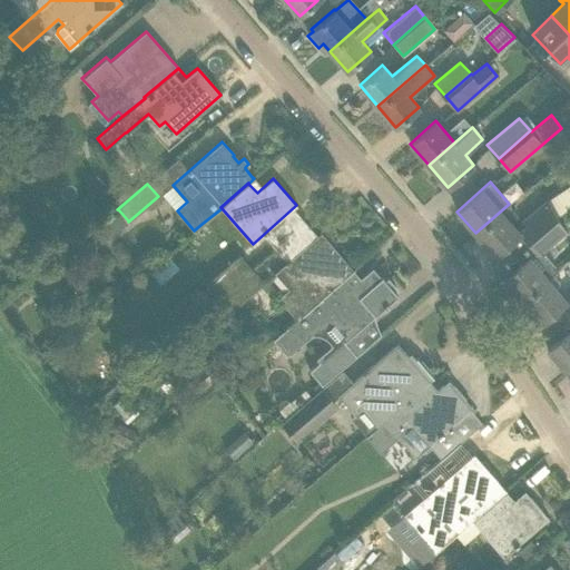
[(544,199),(521,219),(528,226),(526,228),(532,237),(548,225),(557,217),(544,199)]
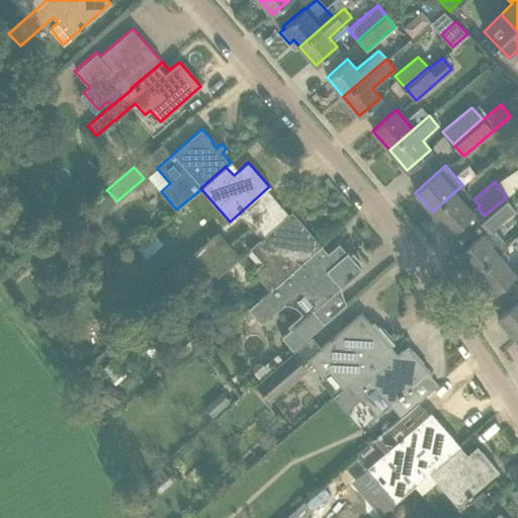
[(432,211),(449,232),(471,212),(463,202),(471,195),(462,185),(432,211)]
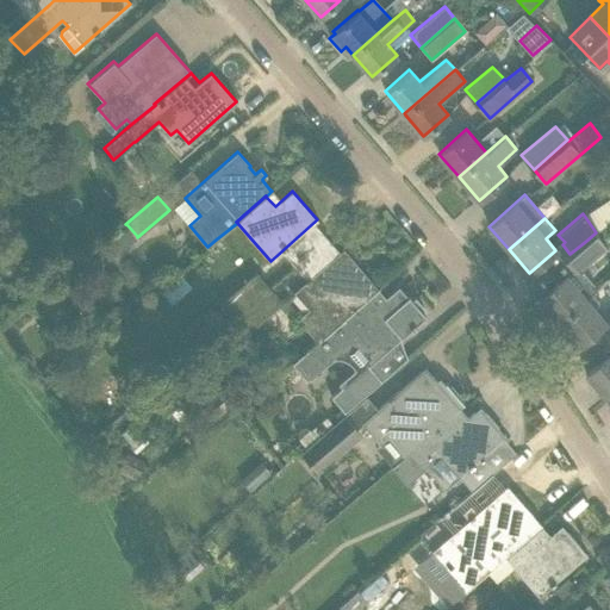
[(126,224),(99,248),(110,260),(137,236),(126,224)]
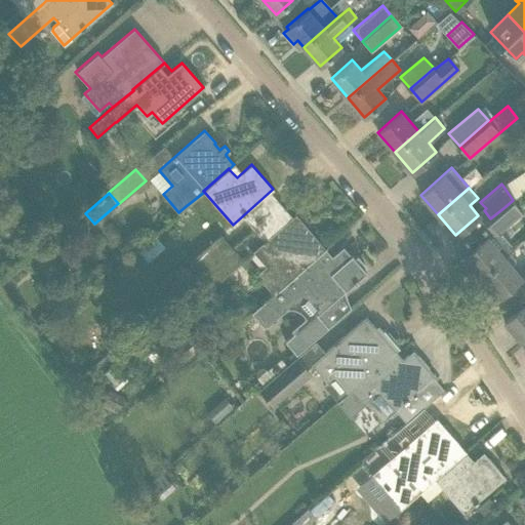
[(509,253),(513,250),(498,232),(522,213),(513,200),(505,207),(490,218),(491,219),(486,224),(493,232),(469,252),(463,256),(458,260),(475,281),(509,252),(509,253)]
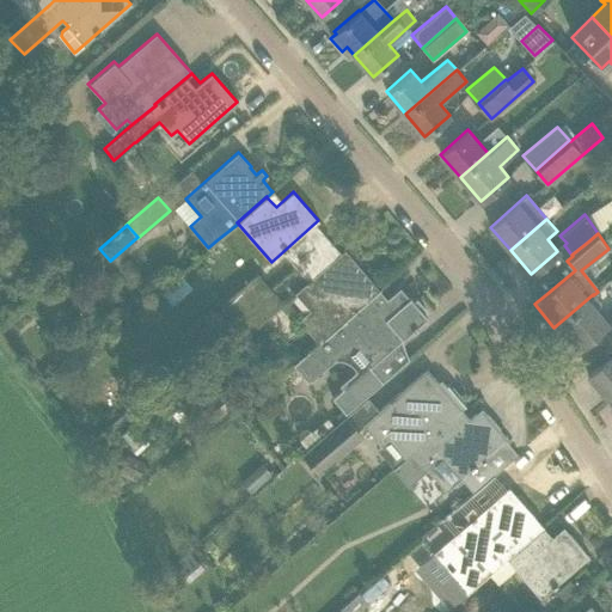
[(304,317),(323,340),(373,295),(372,294),(352,269),(356,264),(344,250),(311,279),(310,277),(305,281),(306,282),(299,289),(314,307),(304,317)]
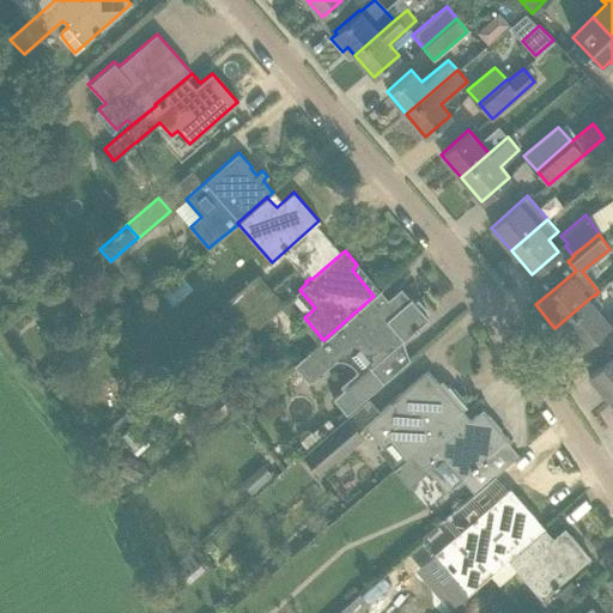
[(180,275),(161,293),(170,305),(190,289),(180,275)]
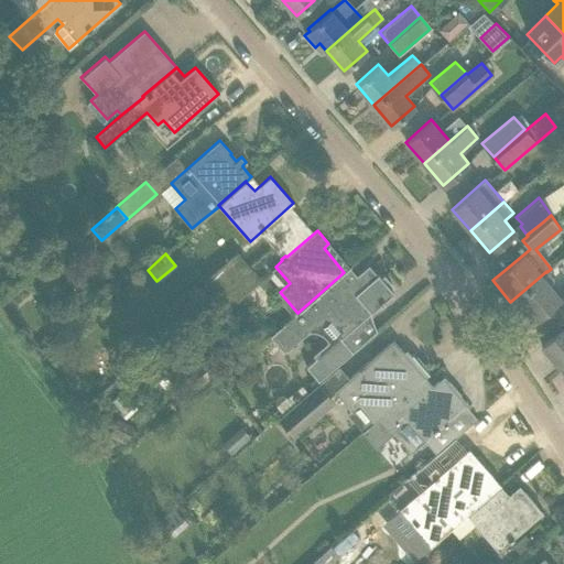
[(218,292),(248,267),(236,253),(206,279),(218,292)]
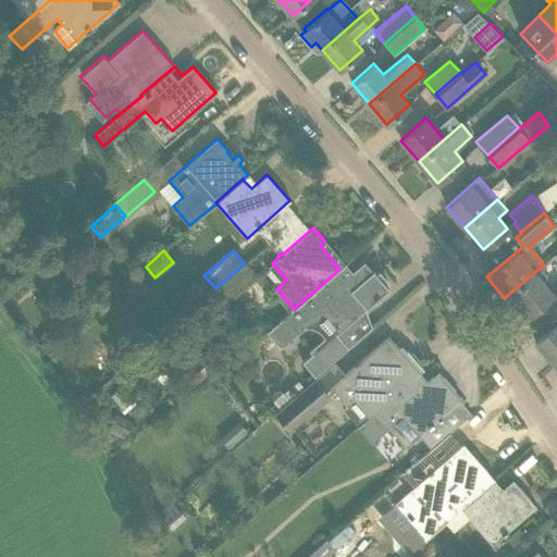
[(339,269),(294,309),(267,333),(279,346),(289,337),(294,336),(295,333),(323,309),(329,309),(344,326),(378,298),(379,299),(383,296),(382,295),(392,286),(387,282),(390,280),(382,271),(380,273),(375,269),(374,270),(367,261),(350,274),(343,265),(350,259),(349,258),(338,268),(339,269)]
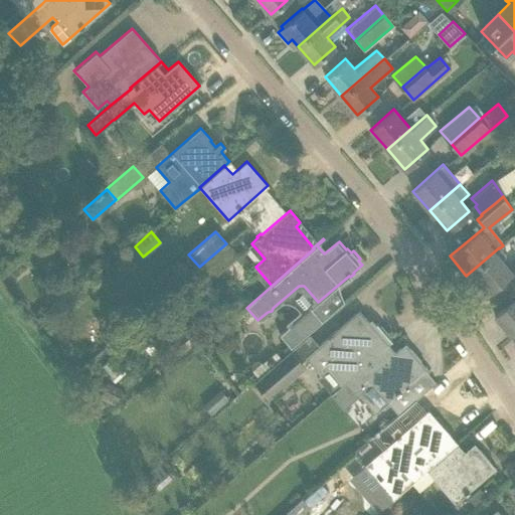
[(210,280),(237,256),(226,243),(199,267),(210,280)]
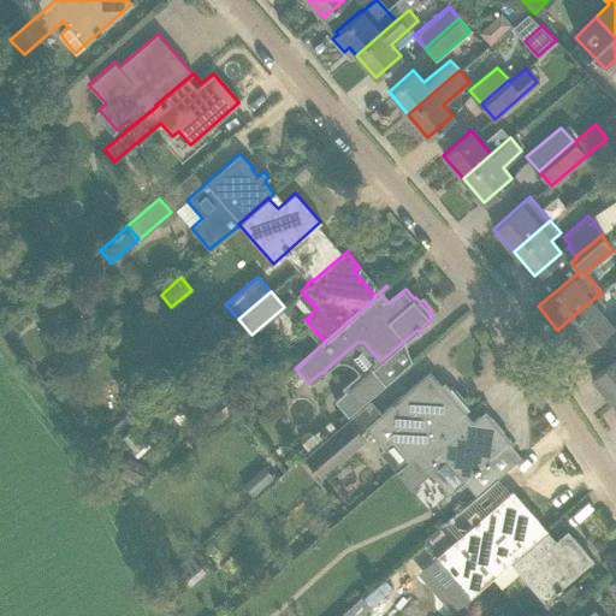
[(611,325),(598,309),(604,304),(597,297),(597,296),(557,330),(578,354),(584,349),(597,337),(611,325)]
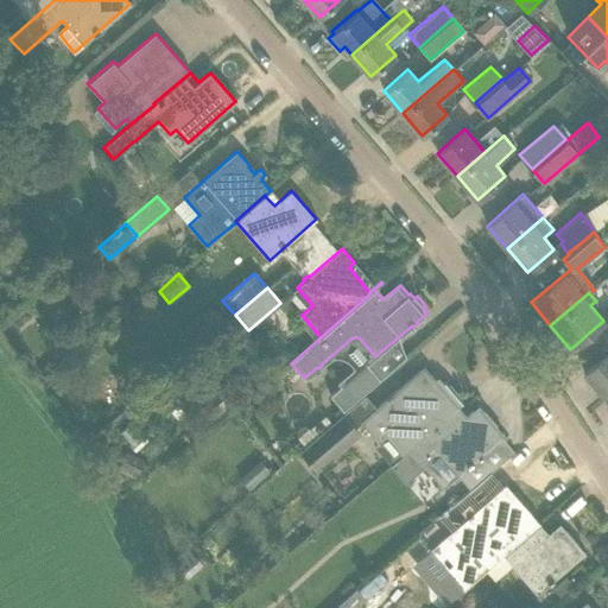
[(116,302),(102,312),(112,323),(125,312),(116,302)]
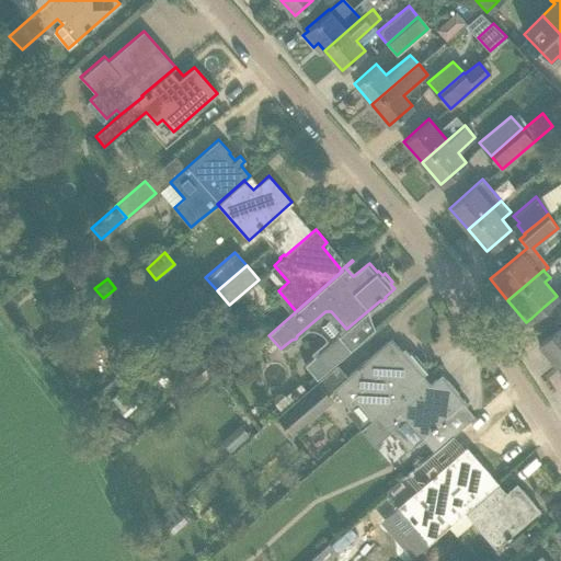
[(560,323),(538,343),(557,365),(560,361),(560,323)]
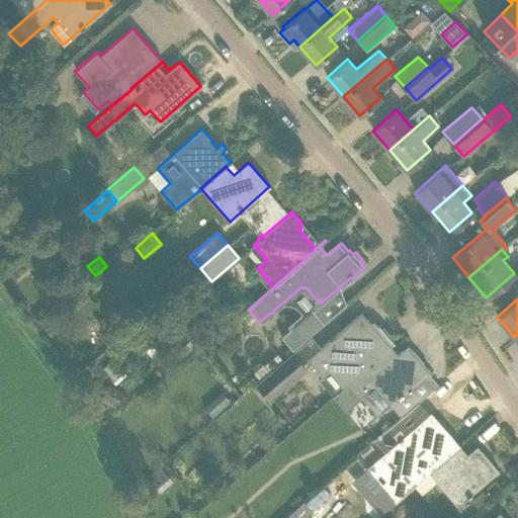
[(290,329),(281,336),(292,349),(326,321),(315,308),(289,327),(290,329)]
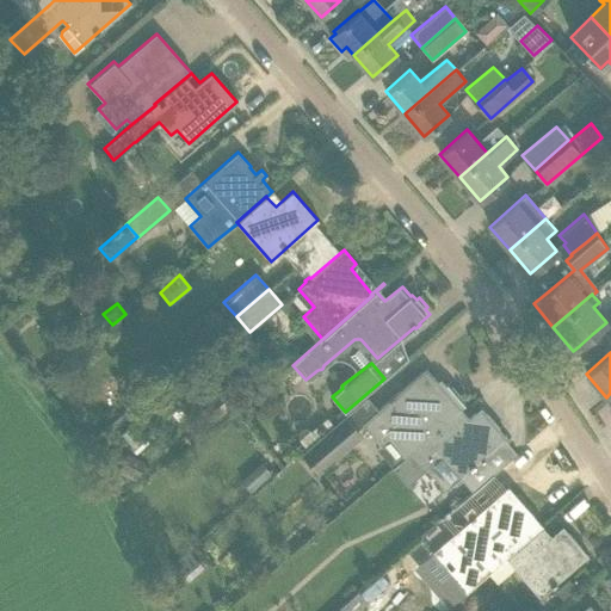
[(401,458),(455,413),(464,403),(461,399),(462,397),(452,387),(451,388),(446,383),(442,387),(426,368),(408,383),(362,424),(380,445),(386,439),(401,458)]
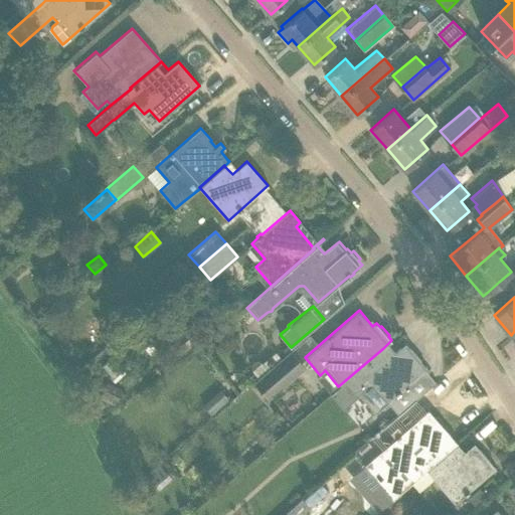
[(141,320),(137,323),(138,328),(143,330),(146,326),(145,321),(141,320)]
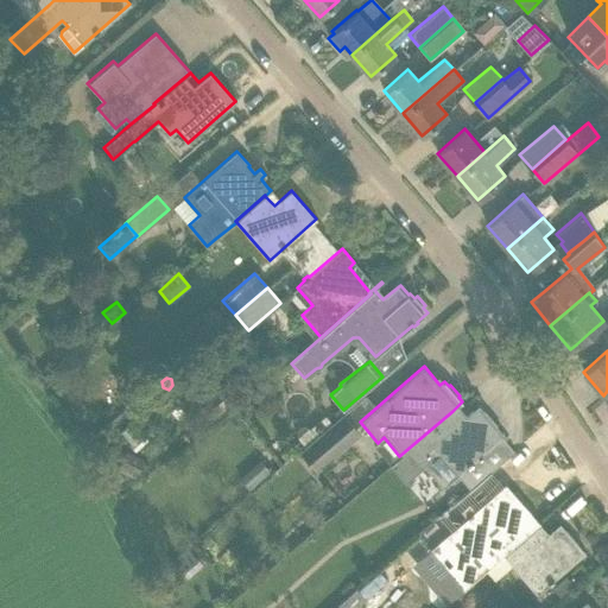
[(121,396),(138,398),(139,386),(122,384),(121,396)]
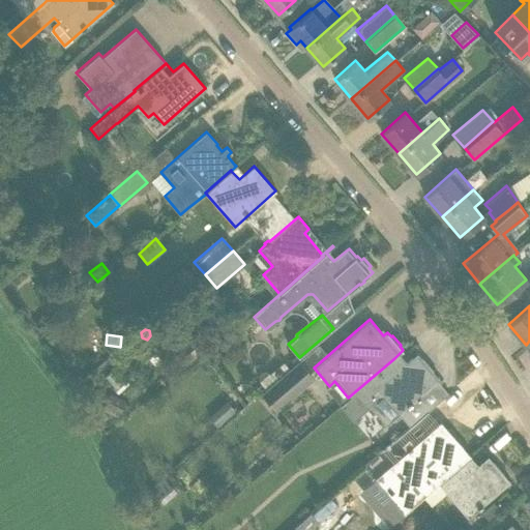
[(170,358),(179,370),(199,353),(189,342),(170,358)]
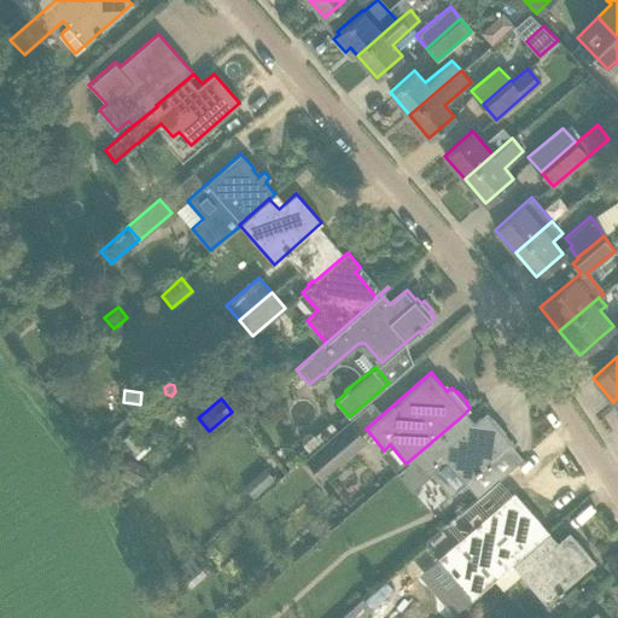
[(460,418),(406,464),(407,464),(396,473),(410,490),(431,473),(430,472),(443,460),(464,483),(494,458),(512,442),(487,412),(468,427),(460,418)]
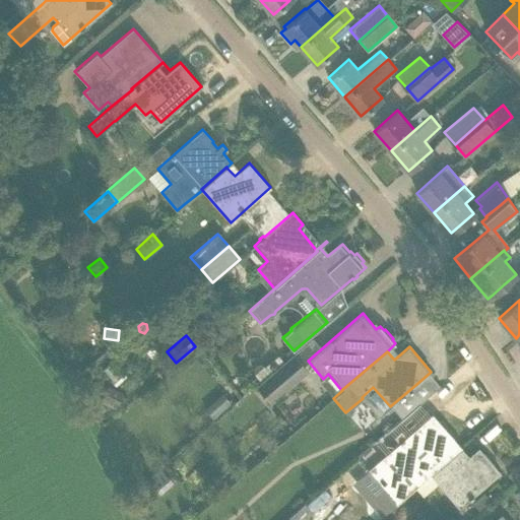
[(261,382),(256,387),(270,404),(309,371),(303,366),(303,365),(294,354),(283,363),(261,382)]
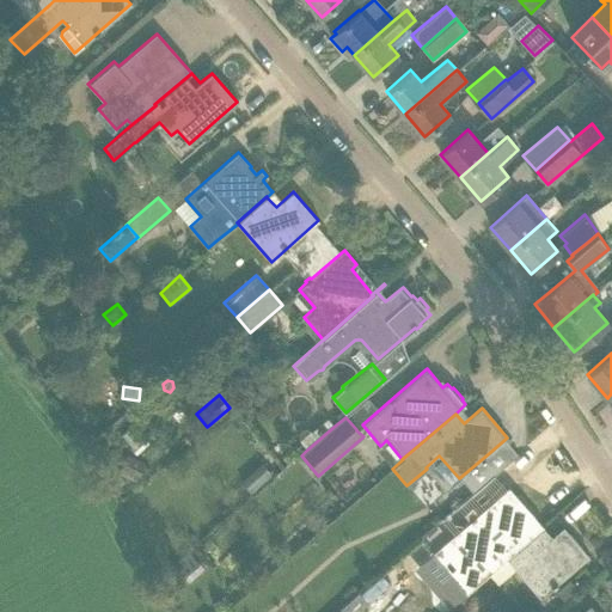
[(97,432),(89,421),(80,427),(90,438),(97,432)]
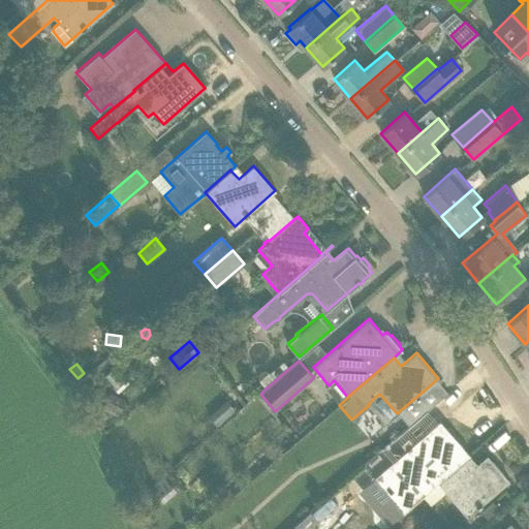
[(102,409),(118,416),(125,399),(111,392),(102,409)]
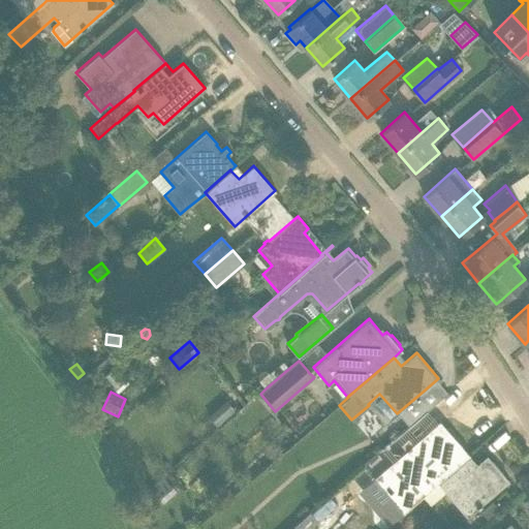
[(425,434),(373,478),(403,512),(438,483),(469,456),(468,455),(439,422),(425,434)]
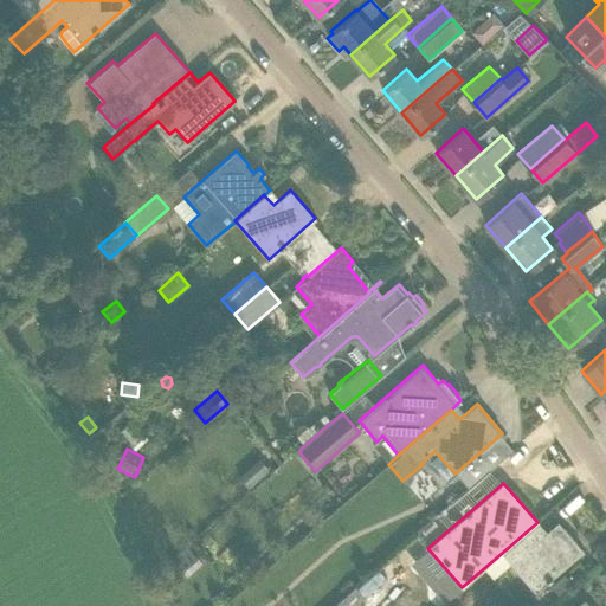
[(537,522),(502,553),(536,592),(565,566),(582,550),(558,522),(546,532),(537,522)]
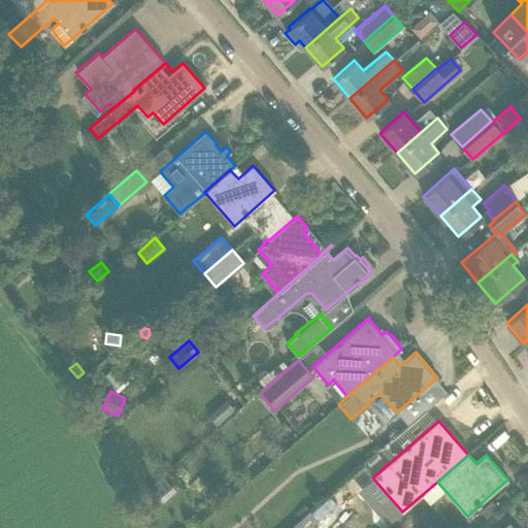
[(162,476),(149,488),(156,495),(168,484),(162,476)]
